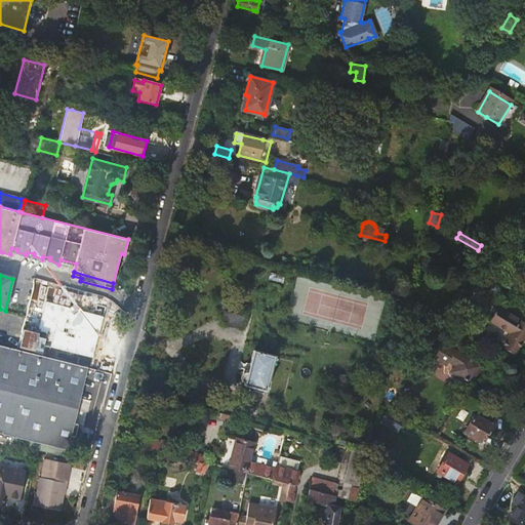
[(35,289),(19,350),(71,363),(86,300),(35,289)]
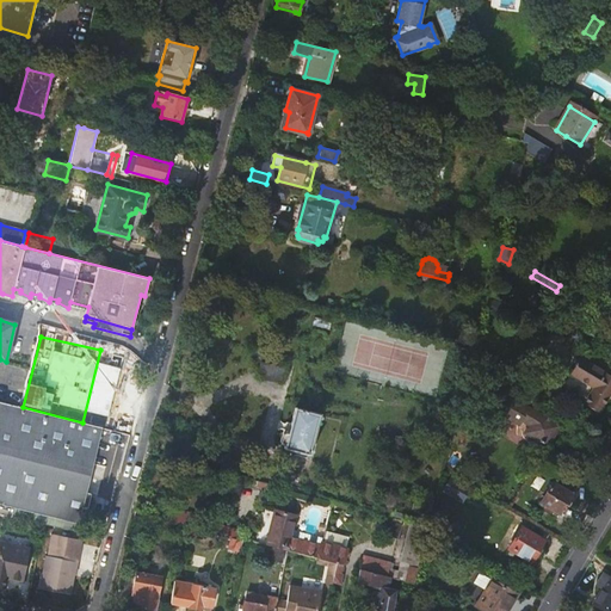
[(610,393),(610,375),(580,357),(571,374),(594,387),(585,403),(600,412),(610,393)]
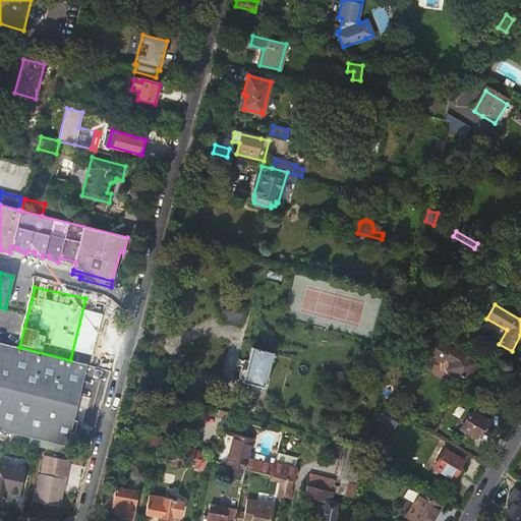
[(245,313),(222,308),(220,323),(242,328),(245,313)]
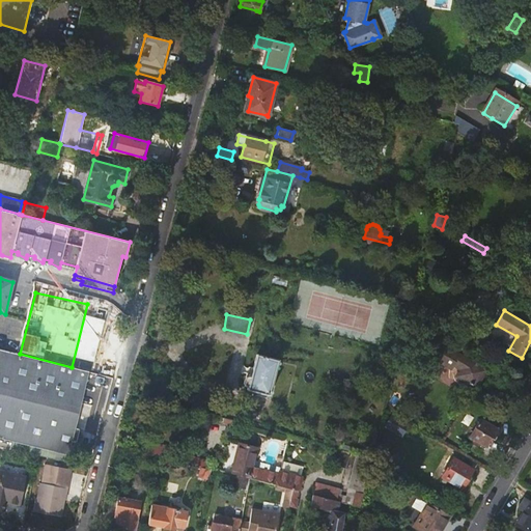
[(290,344),(298,346),(302,333),(294,331),(290,344)]
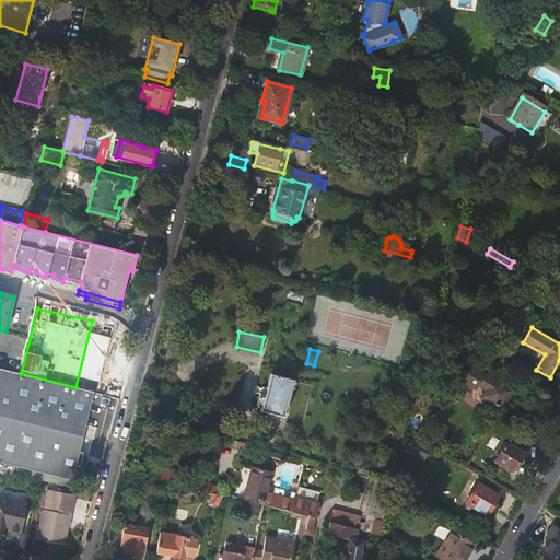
[(462,359),(453,374),(478,388),(480,384),(488,388),(483,395),(503,406),(513,389),(462,359)]
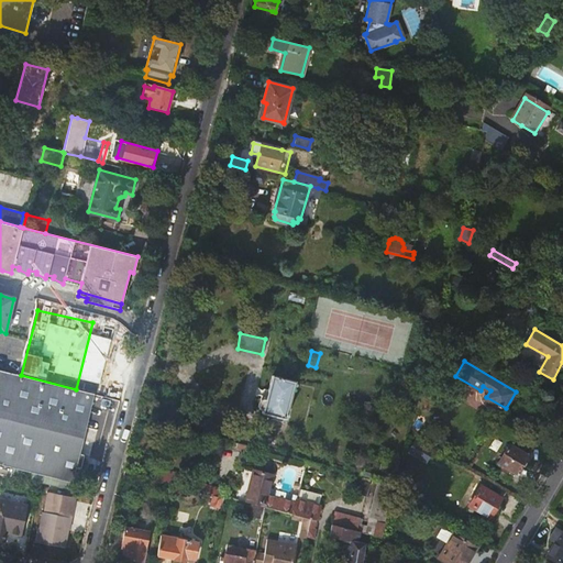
[(21,375),(0,370),(0,463),(1,464),(0,470),(0,474),(68,490),(70,482),(73,482),(95,394),(76,389),(21,375)]
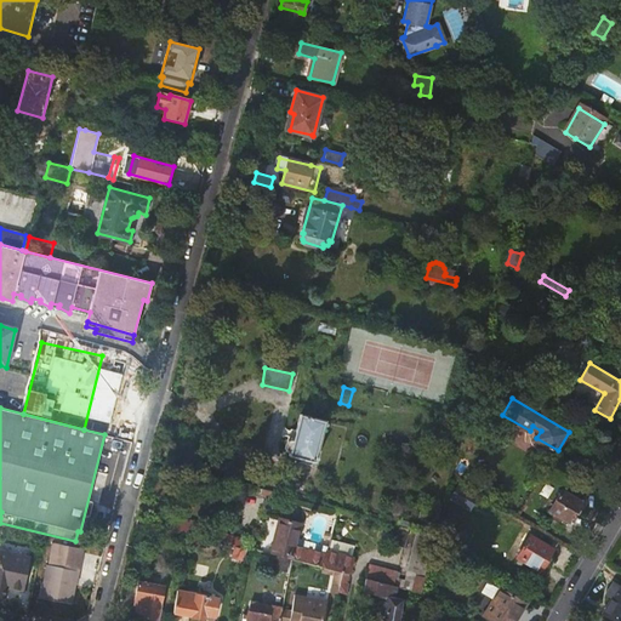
[(294,442),(288,442),(285,450),(288,453),(291,454),(290,457),(301,460),(300,465),(311,468),(313,463),(315,463),(326,423),(301,416),(296,432),(294,442)]
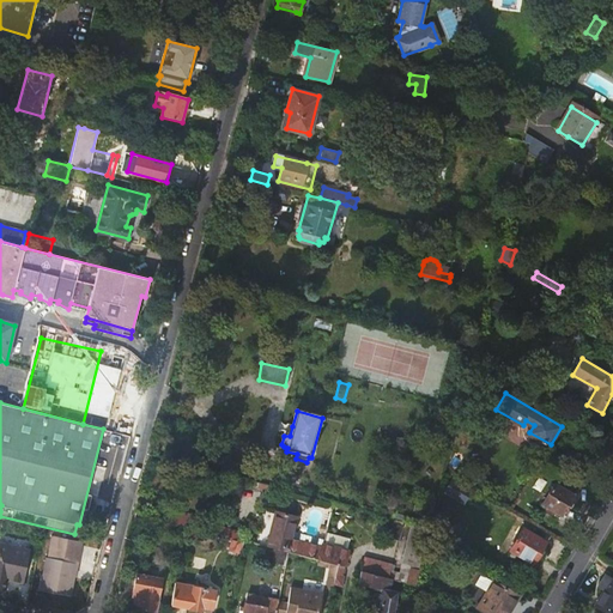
[(472,432),(477,422),(466,416),(460,426),(472,432)]
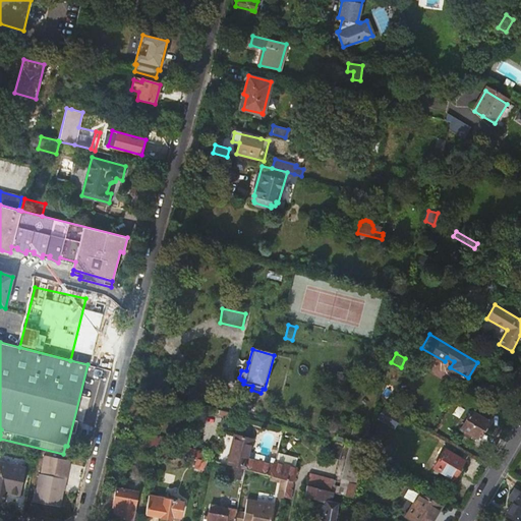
[(104,356),(101,367),(111,370),(112,369),(114,359),(104,356)]
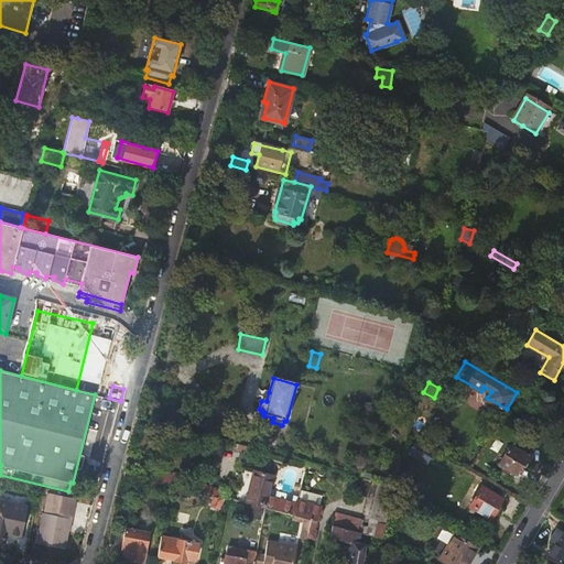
[(422,415),(413,431),(421,435),(429,420),(422,415)]
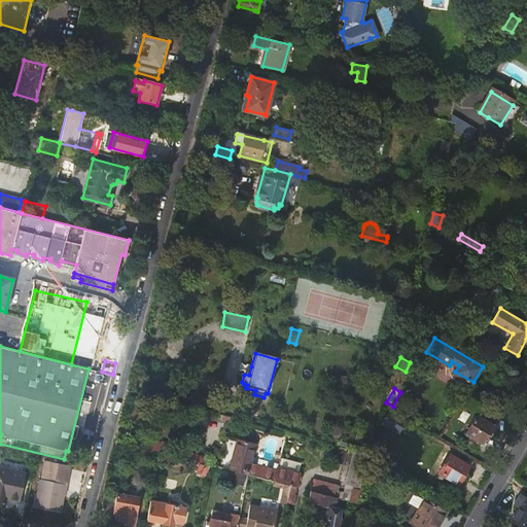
[(479,416),(467,433),(484,444),(494,427),(479,416)]
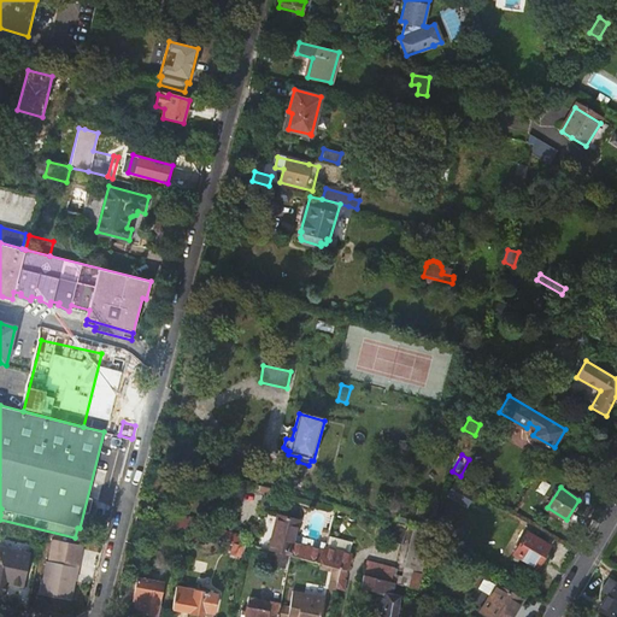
[(171,515),(169,526),(186,529),(187,528),(198,532),(201,519),(189,517),(188,519),(171,515)]
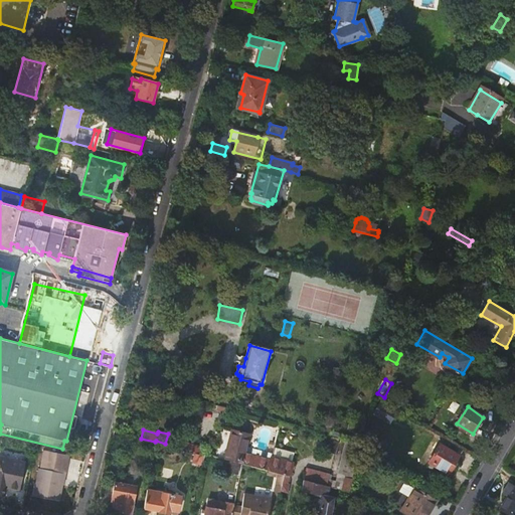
[(231,430),(223,459),(243,464),(268,471),(271,461),(244,454),(248,434),(231,430)]
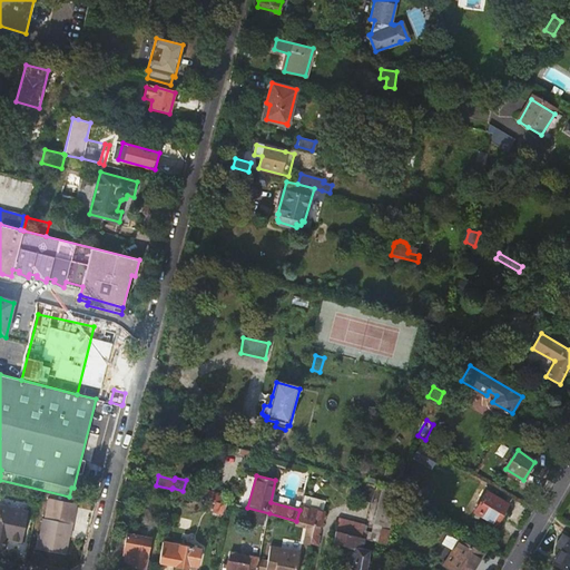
[(475,512),(497,524),(509,505),(487,493),(475,512)]
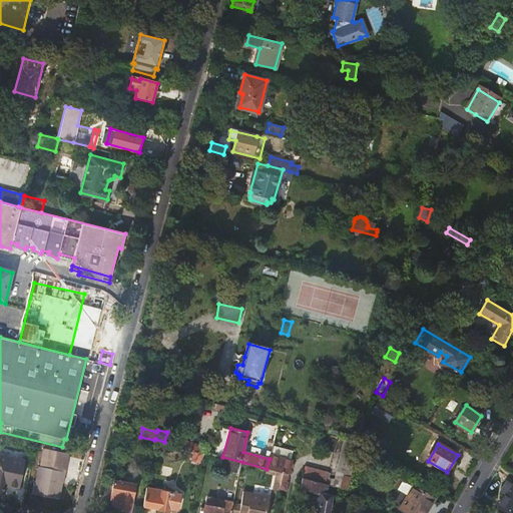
[(45,450),(37,493),(59,498),(64,473),(67,473),(71,455),(45,450)]
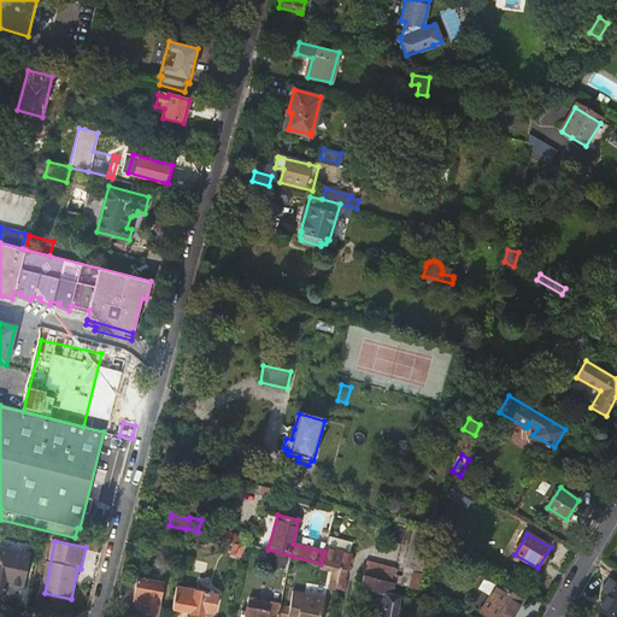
[(553,548),(551,547),(538,568),(541,570),(553,548)]
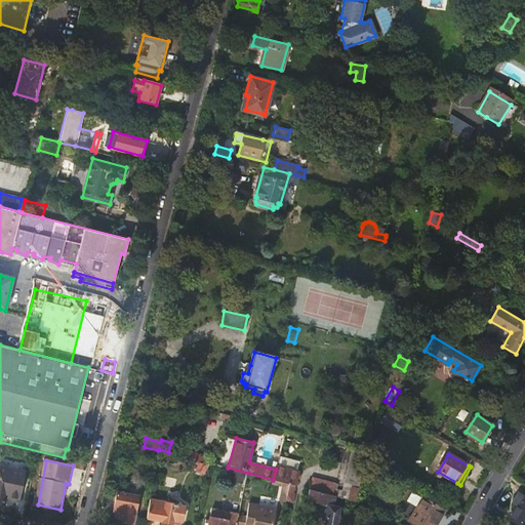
[(1,468),(0,472),(0,505),(5,506),(6,496),(22,499),(27,473),(1,468)]
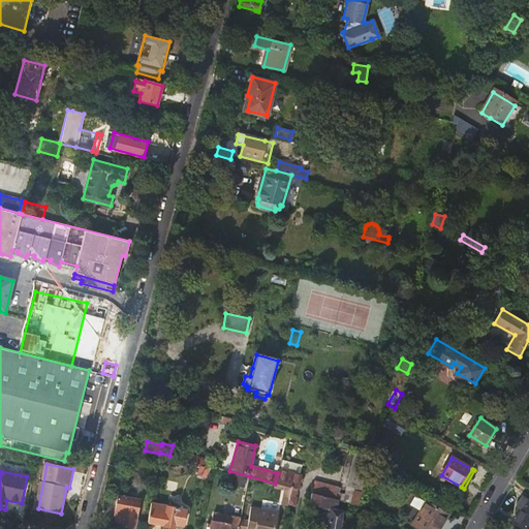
[(301,477),(279,471),(278,473),(275,484),(286,486),(292,488),(290,497),(288,505),(296,507),(298,499),(296,496),(301,477)]
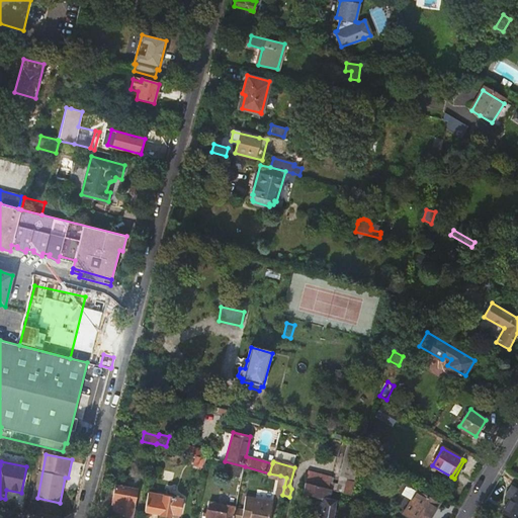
[(284,487),(286,478),(280,476),(276,496),(282,497),(282,495),(284,487)]
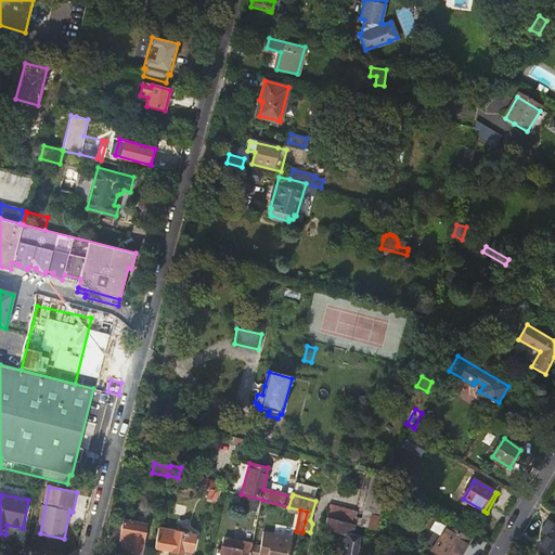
[(373,514),(369,528),(377,530),(378,526),(382,516),(373,514)]
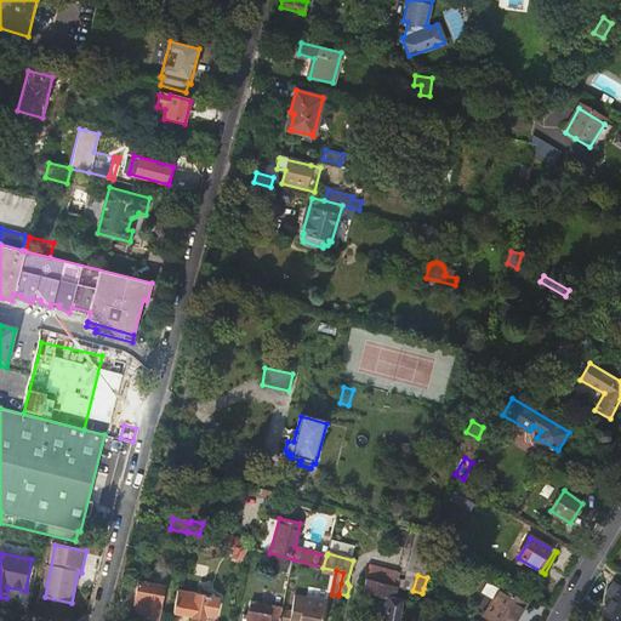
[(397,590),(398,587),(366,579),(364,592),(380,597),(379,598),(385,600),(382,608),(387,609),(386,616),(398,620),(403,598),(392,596),(393,590),(397,590)]
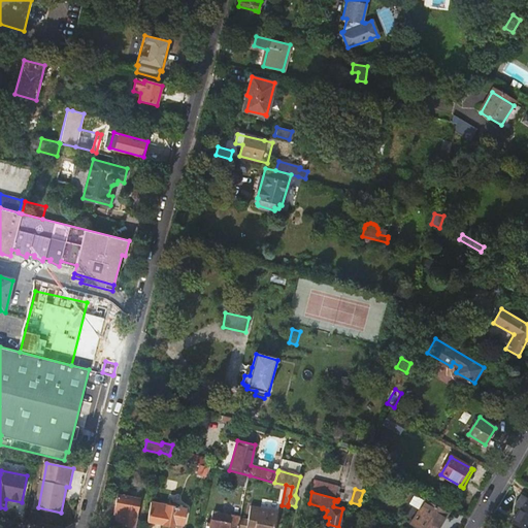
[(416,494),(410,502),(418,506),(423,498),(416,494)]
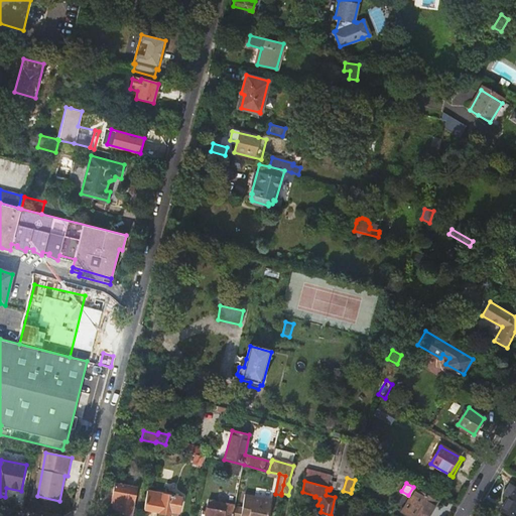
[(116,503),(114,512),(131,515),(136,489),(116,485),(112,502),(116,503)]
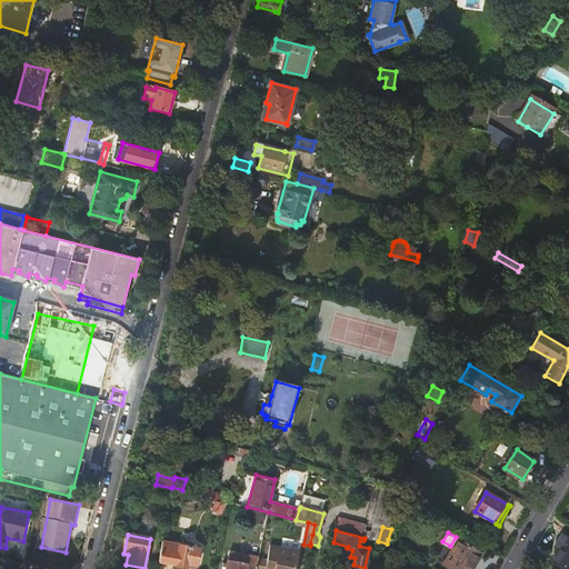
[(568,568),(568,539),(562,536),(556,546),(561,549),(553,563),(562,568),(568,568)]
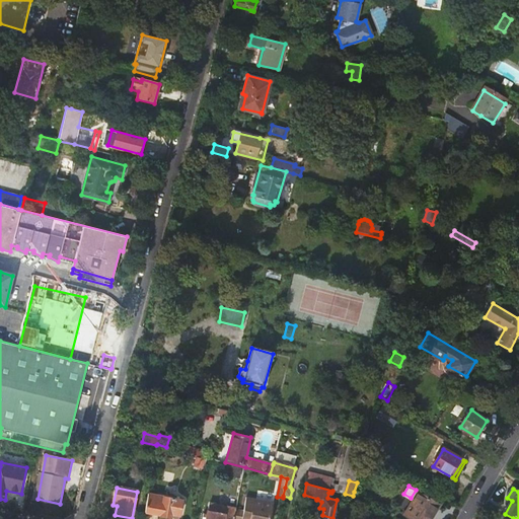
[(419,494),(405,515),(412,518),(431,518),(439,506),(419,494)]
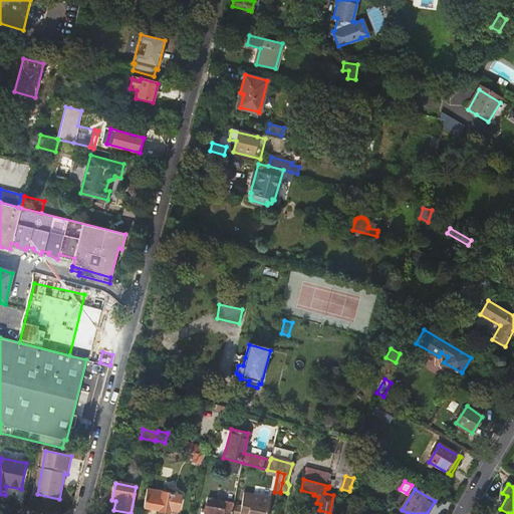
[(144,508),(169,513),(170,510),(178,512),(181,497),(148,490),(144,508)]
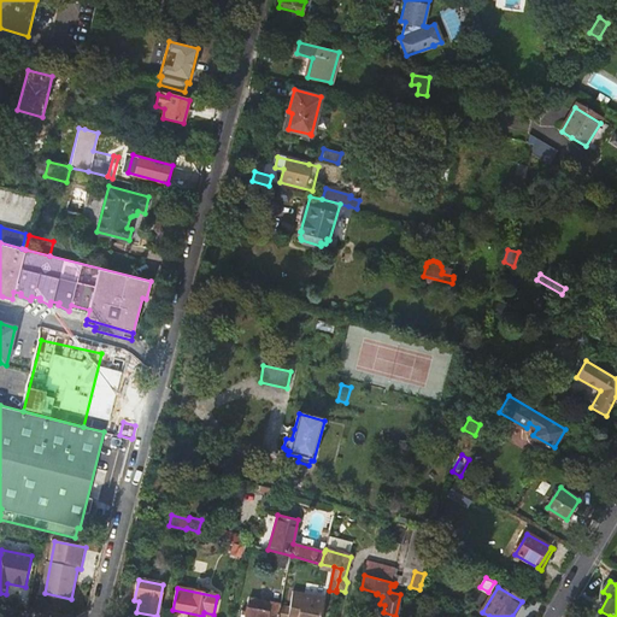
[(322,616),(325,599),(293,592),(288,616),(322,616)]
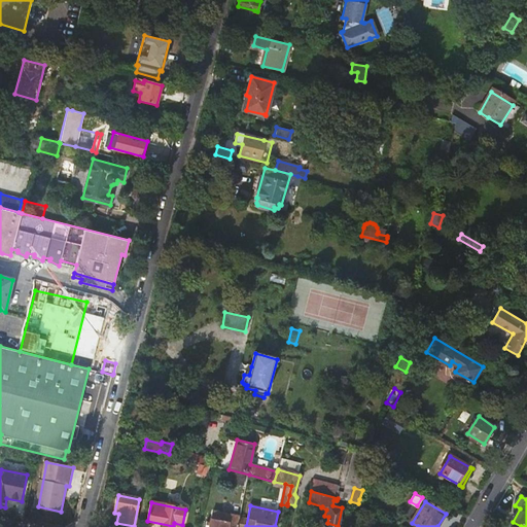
[(209,526),(238,526),(240,518),(215,512),(213,521),(210,520),(209,526)]
